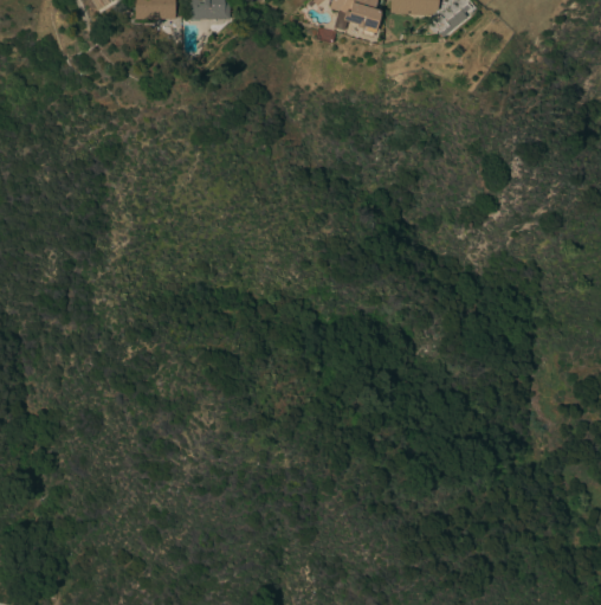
[(175,0),(175,19),(136,18),(136,0),(175,0)]
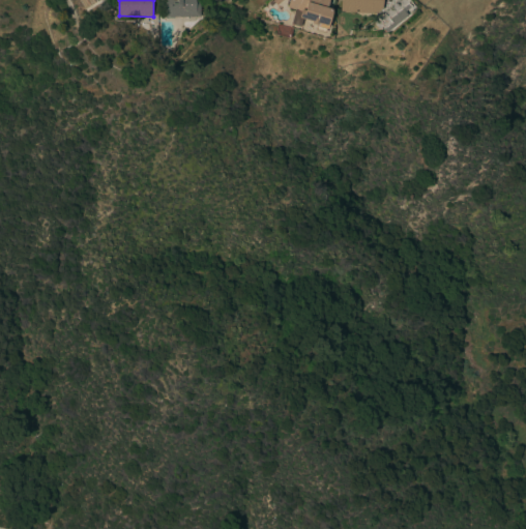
[(175,16),(175,17),(167,17),(167,0),(201,0),(201,16),(175,16)]
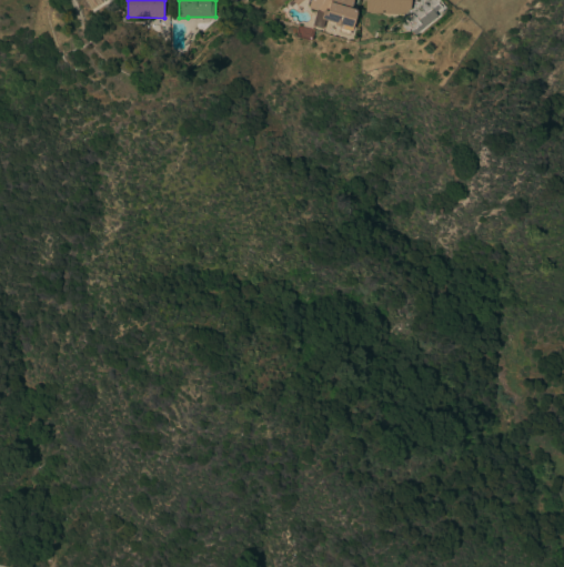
[(312,7),(314,0),(355,0),(353,7),(360,9),(354,27),(353,27),(351,33),(341,30),(342,24),(328,20),(329,18),(323,17),(325,11),(312,7)]
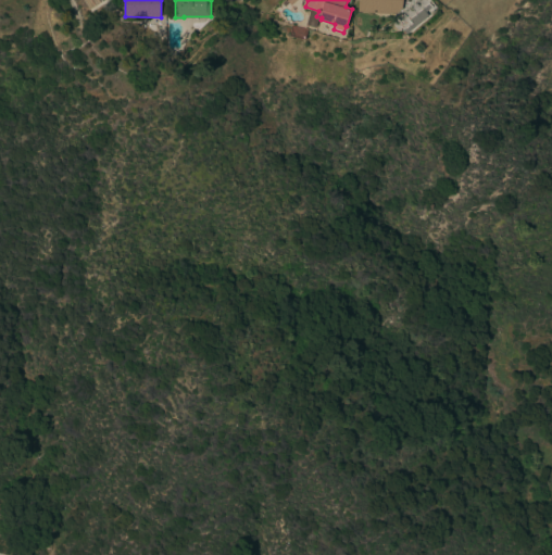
[(360,11),(360,0),(403,0),(403,8),(398,13),(360,11)]
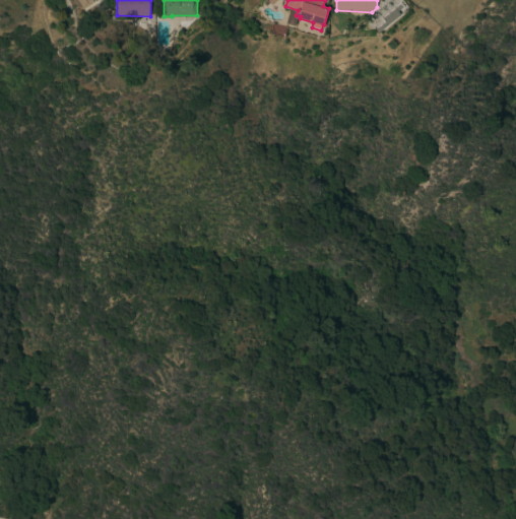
[(403,2),(406,5),(400,10),(397,7),(403,2)]
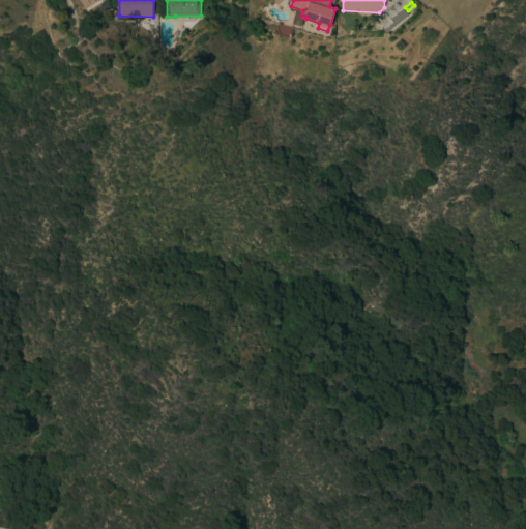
[(404,7),(409,15),(397,24),(391,18),(404,7)]
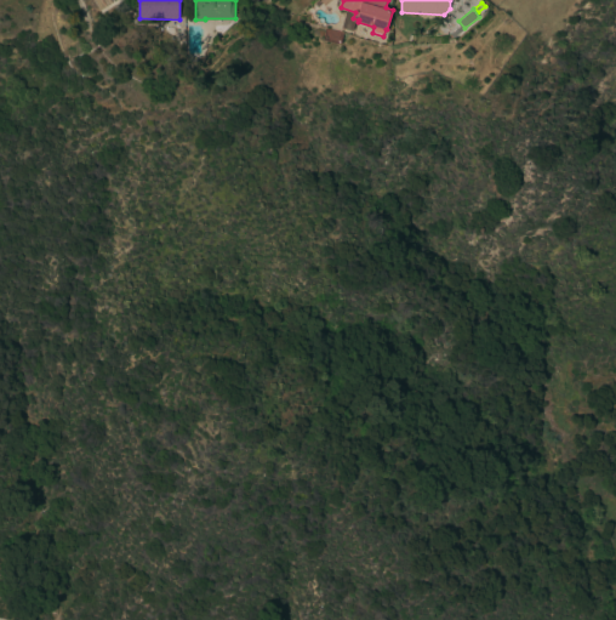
All buildings are outlined.
